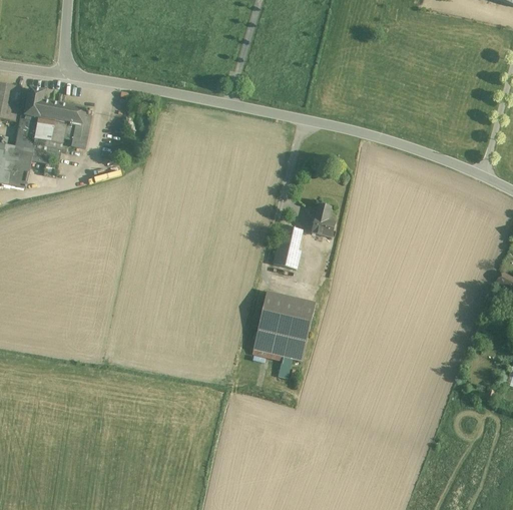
[(0,81),(0,116),(15,120),(22,86),(0,81)]
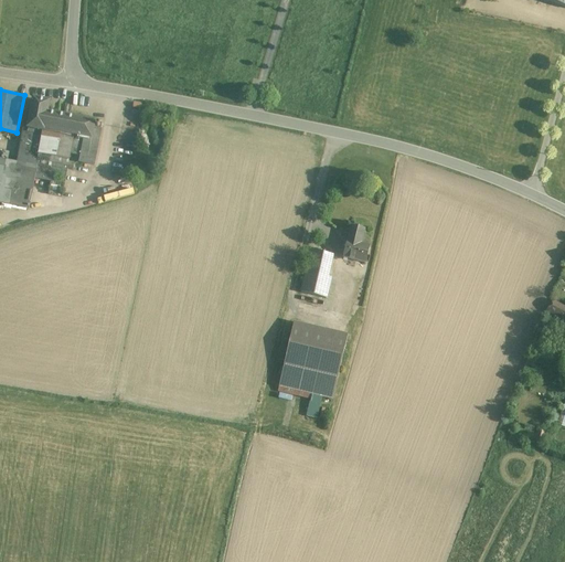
[(33,96),(28,125),(44,128),(49,109),(50,99),(33,96)]
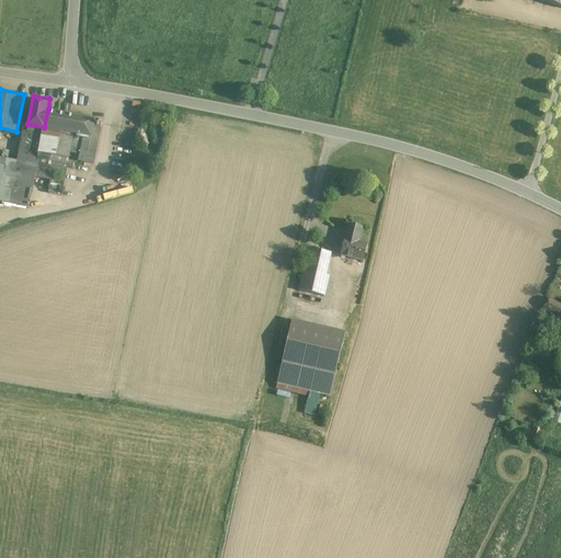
[(92,137),(94,126),(95,118),(48,109),(44,127),(92,137)]
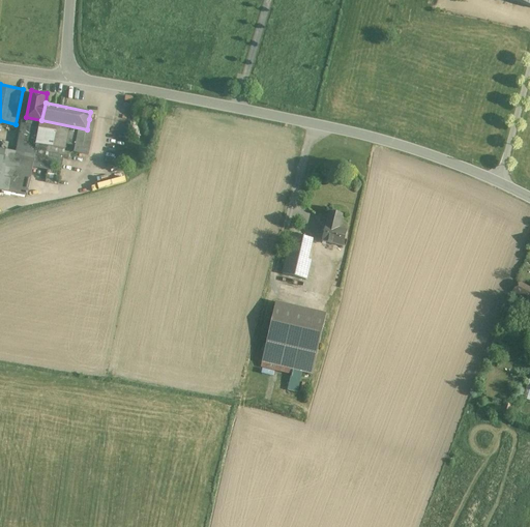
[(26,117),(22,116),(16,149),(0,146),(0,187),(27,194),(32,165),(48,168),(45,180),(58,182),(66,142),(74,144),(72,149),(88,151),(94,120),(89,119),(87,129),(41,120),(26,117)]
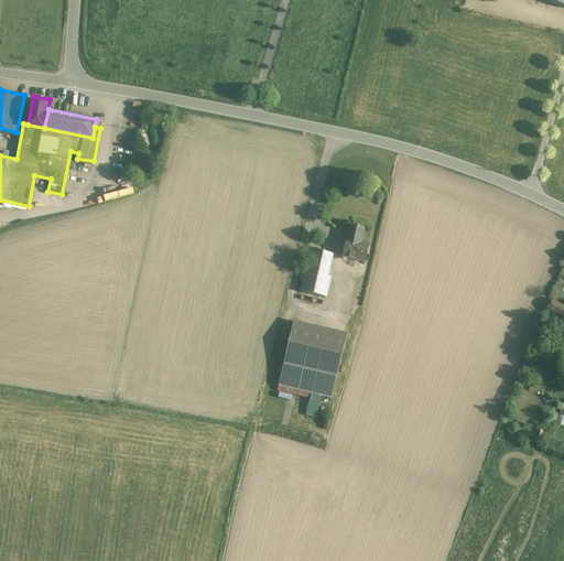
[(364,229),(349,226),(347,236),(347,235),(343,255),(365,260),(369,243),(361,240),(364,229)]
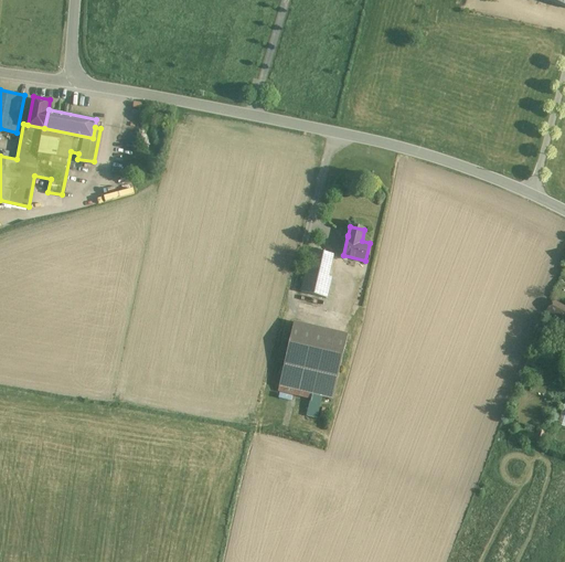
[(332,253),(311,247),(301,290),(327,296),(331,275),(328,275),(332,253)]
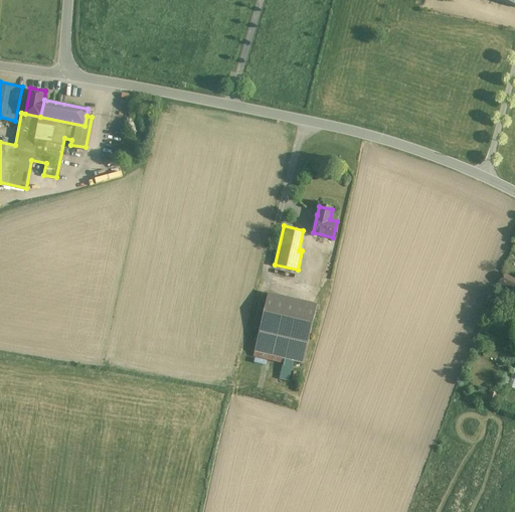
[(514,278),(503,272),(497,283),(514,293),(514,278)]
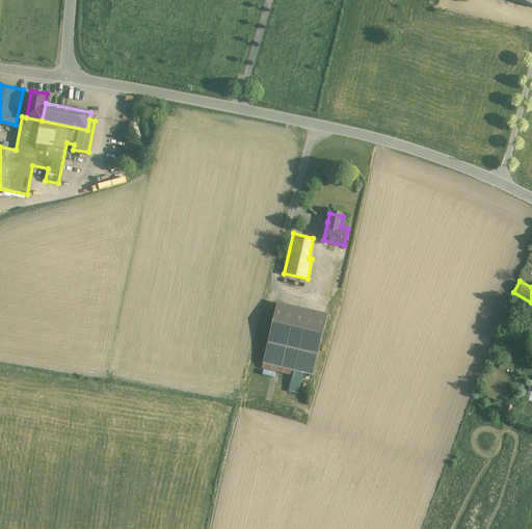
[(327,313),(276,300),(263,362),(314,373),(327,313)]
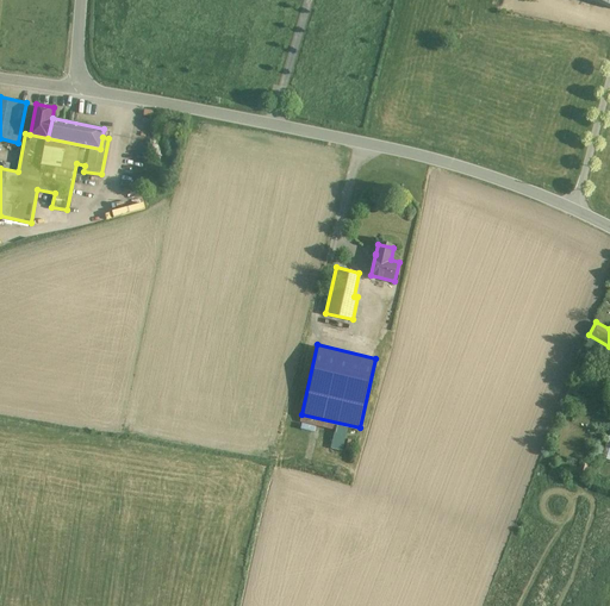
All buildings are outlined.
